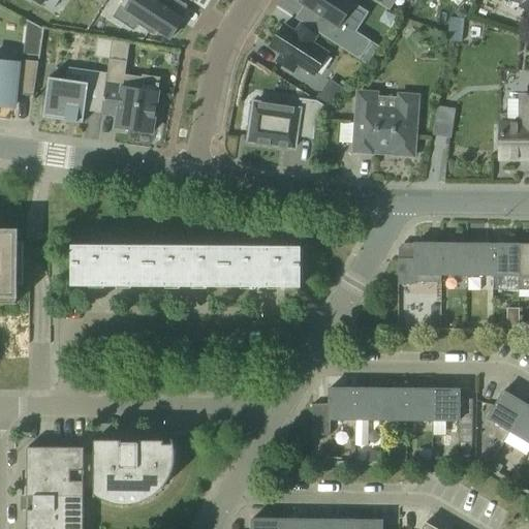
[(141,20),(137,25),(153,34),(156,30),(170,39),(184,18),(160,2),(160,0),(123,0),(120,5),(141,20)]
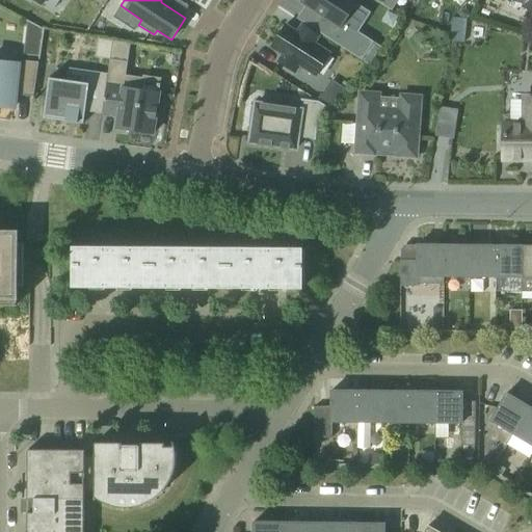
[(343,22),(356,2),(353,0),(302,0),(302,2),(323,15),(314,29),(362,59),(373,42),(343,22)]
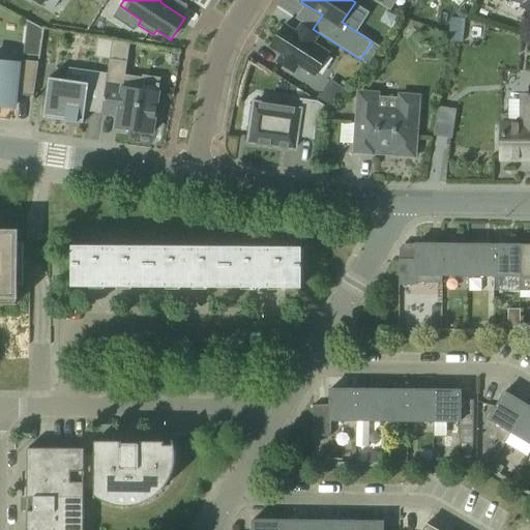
[(461,8),(458,11),(460,17),(464,18),(468,13),(466,9),(461,8)]
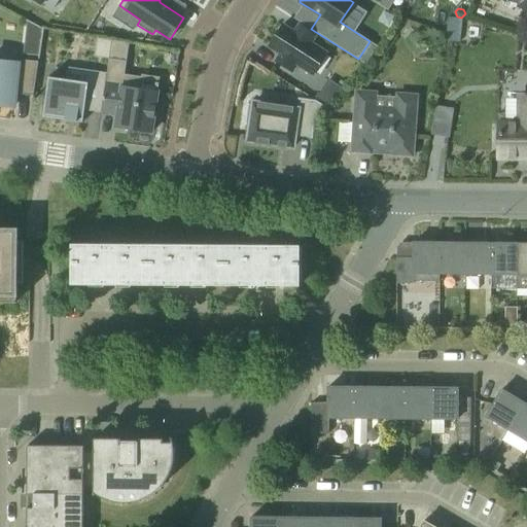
[(410,11),(399,28),(413,37),(423,21),(410,11)]
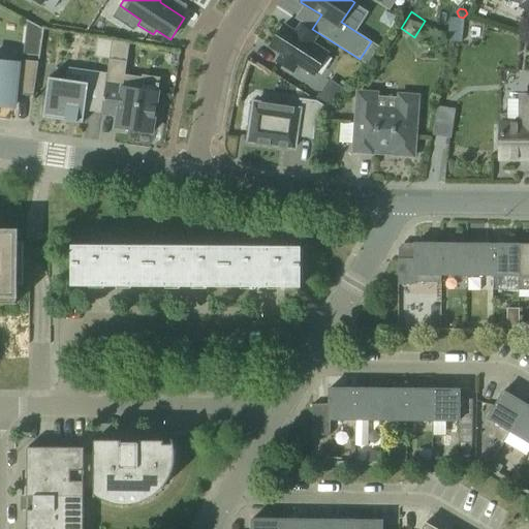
[(450,18),(448,41),(461,42),(464,20),(450,18)]
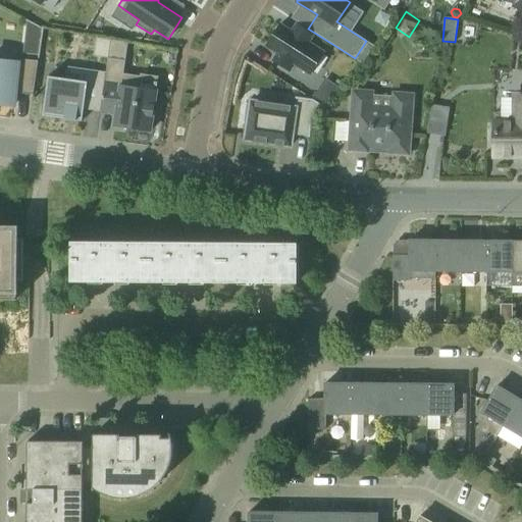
[(279,24),(266,45),(278,53),(273,61),(289,70),(294,62),(310,73),(323,53),(320,51),(307,43),(312,35),(297,24),(292,33),(279,24)]
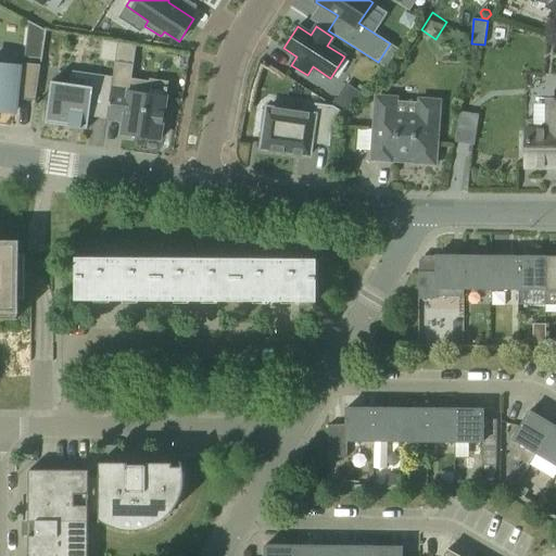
[(115,77),(113,76),(106,118),(123,121),(122,134),(160,139),(160,137),(162,125),(166,126),(167,114),(163,113),(165,99),(148,97),(149,90),(130,87),(136,47),(119,45),(115,77)]
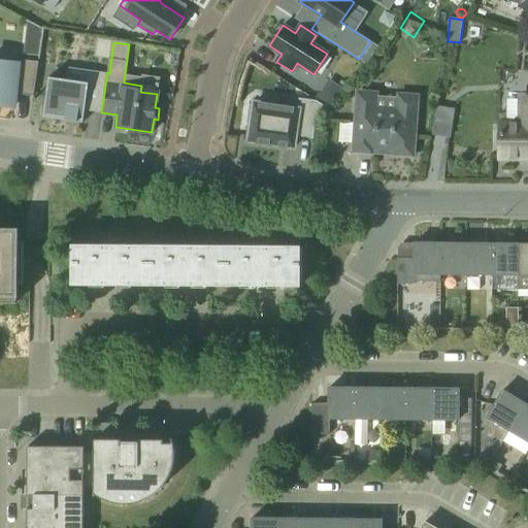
[(0,104),(13,106),(15,94),(33,95),(38,61),(18,59),(17,63),(0,61),(0,104)]
